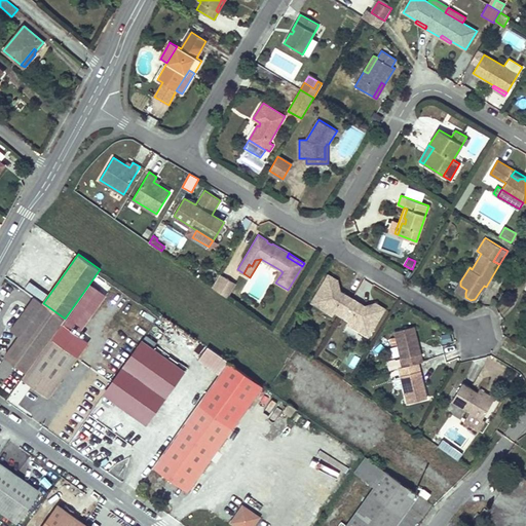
[(275,283),(283,272),(280,270),(273,282),(275,283)]
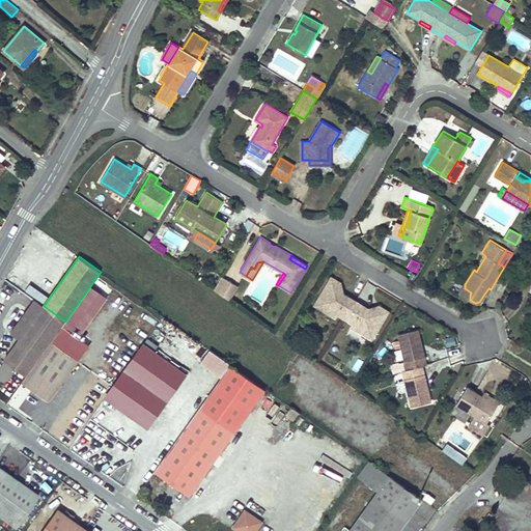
[(222,296),(231,281),(222,276),(214,289),(222,296)]
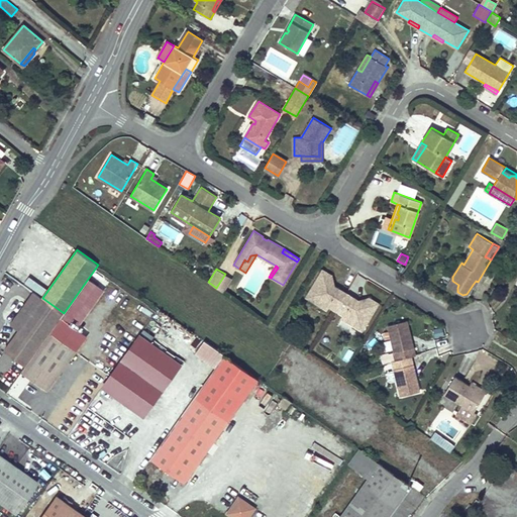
[(306,297),(316,303),(317,299),(329,306),(329,307),(342,315),(343,314),(354,321),(352,324),(362,330),(379,303),(369,297),(366,304),(358,300),(334,286),(328,282),(332,275),(323,270),(306,297)]
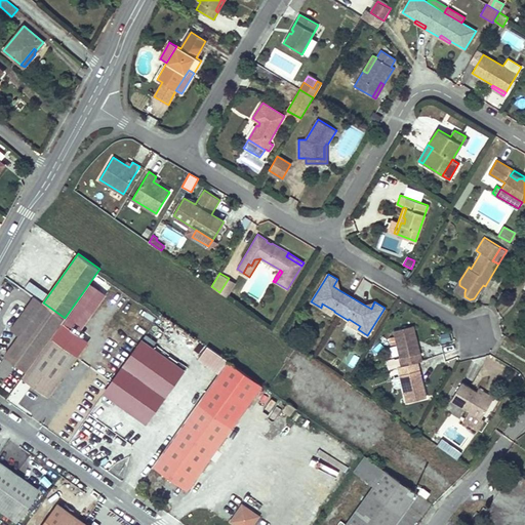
[(226,296),(235,282),(229,278),(219,292),(226,296)]
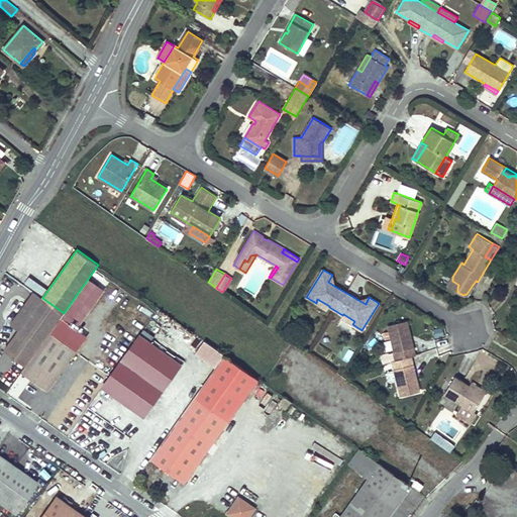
[(457,288),(458,285),(452,281),(452,277),(447,286),(457,292),(457,288)]
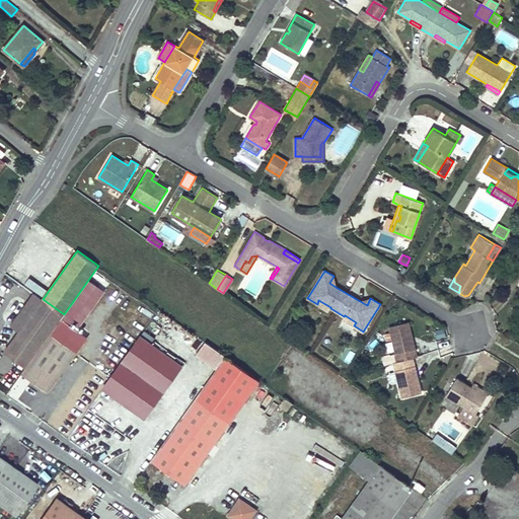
[(50,335),(64,314),(43,299),(33,293),(10,324),(19,331),(4,352),(25,367),(50,335)]
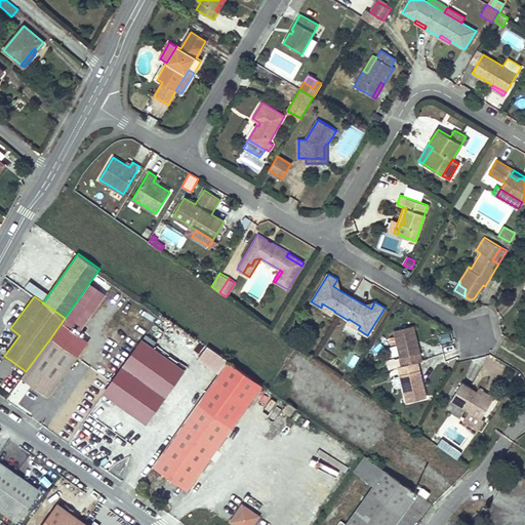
[(334,311),(322,304),(321,308),(332,314),(334,312),(334,311)]
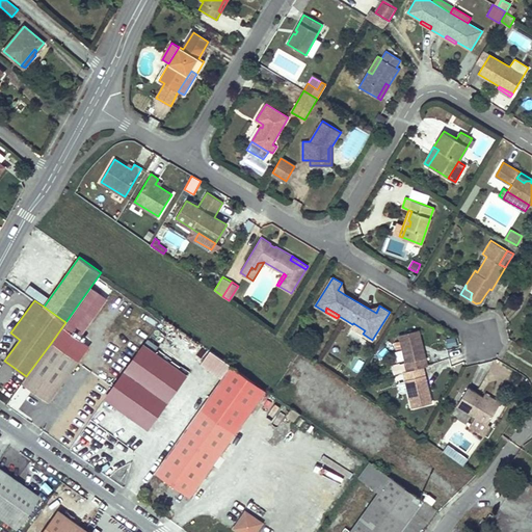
[(365,330),(353,323),(352,324),(350,327),(363,334),(365,330)]
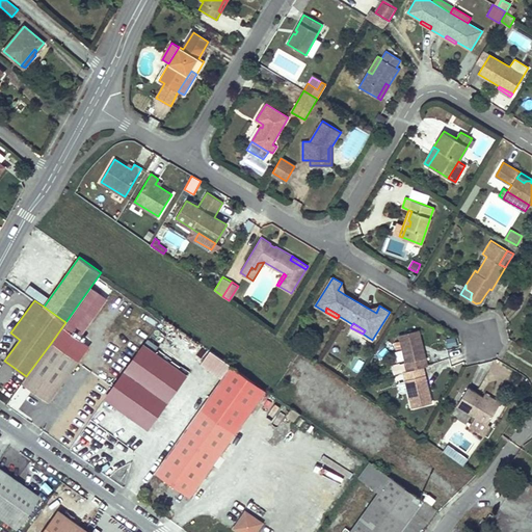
[(427,366),(419,329),(399,335),(406,363),(410,362),(413,369),(408,370),(410,378),(405,379),(413,407),(431,402),(423,367),(427,366)]
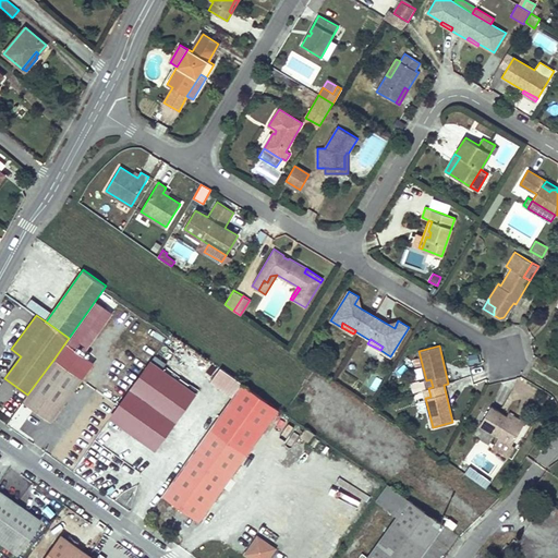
[(477,352),(466,355),(469,365),(480,362),(477,352)]
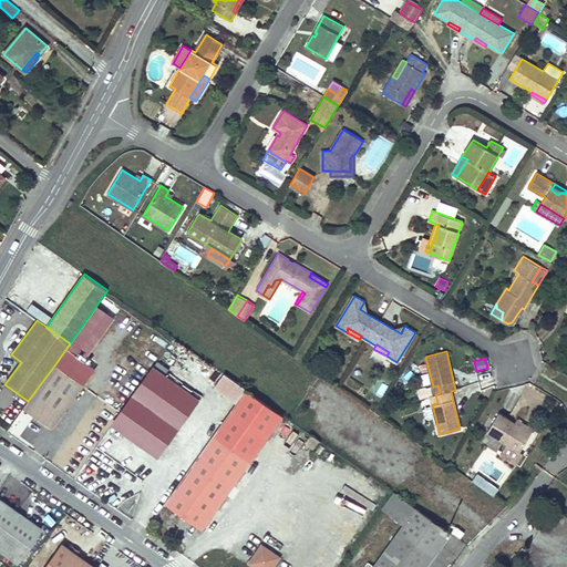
[(157,456),(199,399),(158,370),(162,364),(157,361),(112,424),(157,456)]
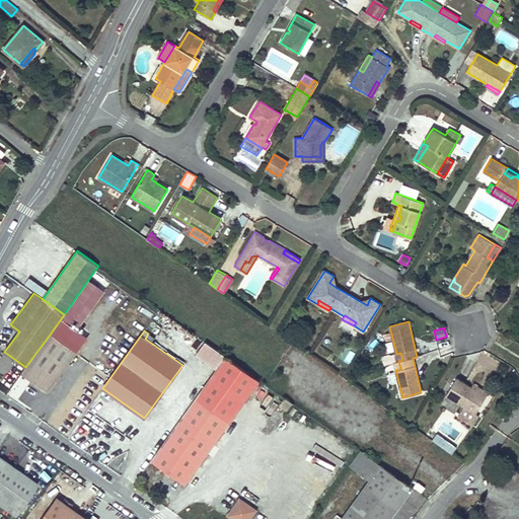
[(151,343),(154,338),(148,334),(145,339),(151,343)]
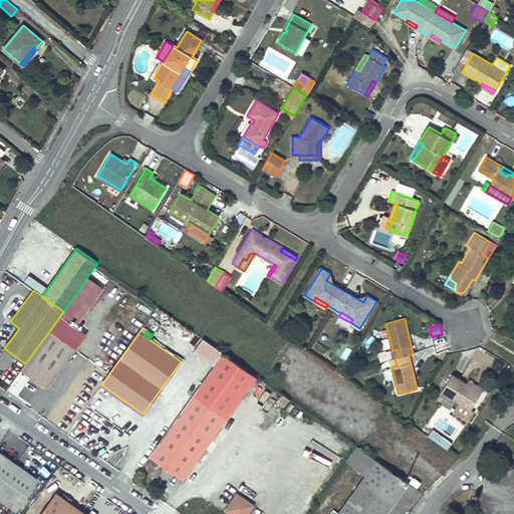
[(74,349),(49,331),(25,363),(22,369),(47,388),(74,349)]
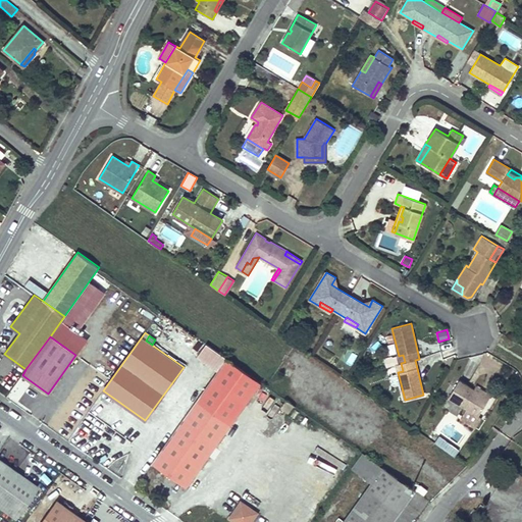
[(352,366),(357,355),(351,352),(346,363),(352,366)]
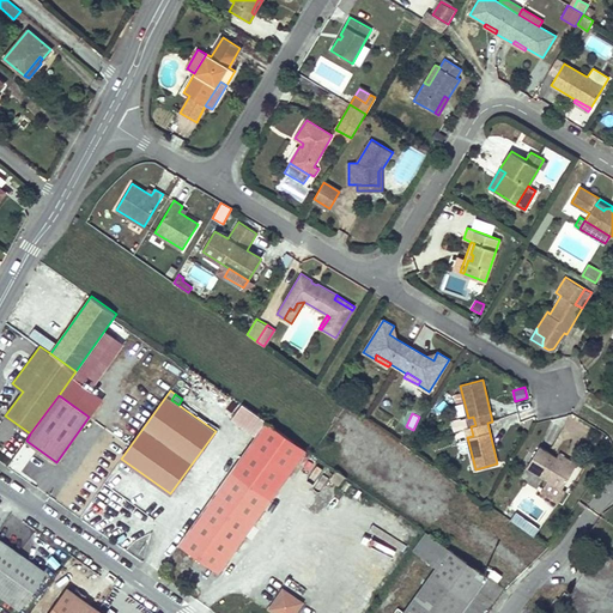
[(575,467),(557,456),(539,447),(527,467),(547,480),(562,489),(575,467)]
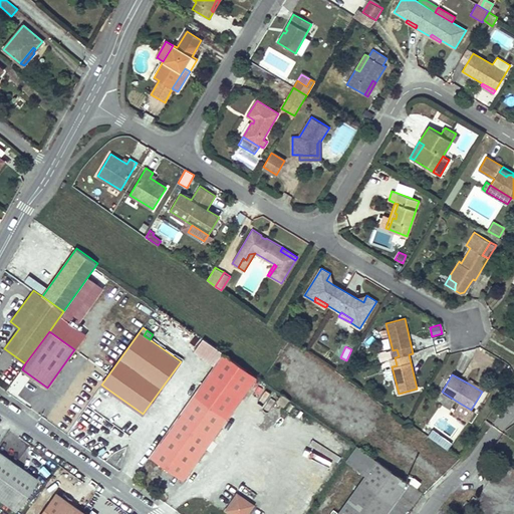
[(484,389),(469,379),(467,382),(482,392),(484,389)]
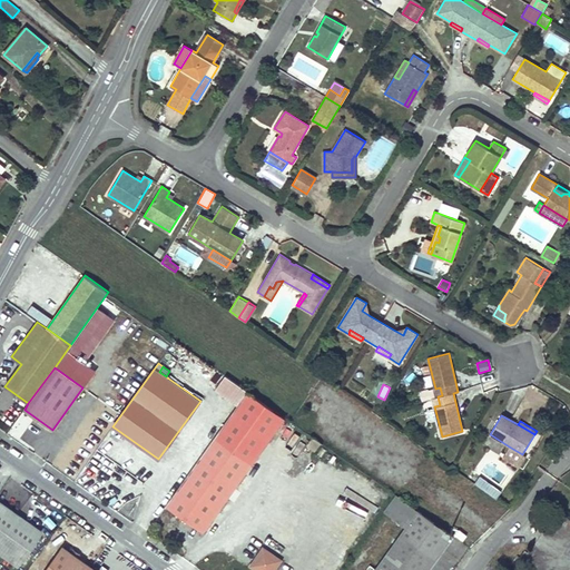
[(315,450),(321,442),(313,436),(307,444),(315,450)]
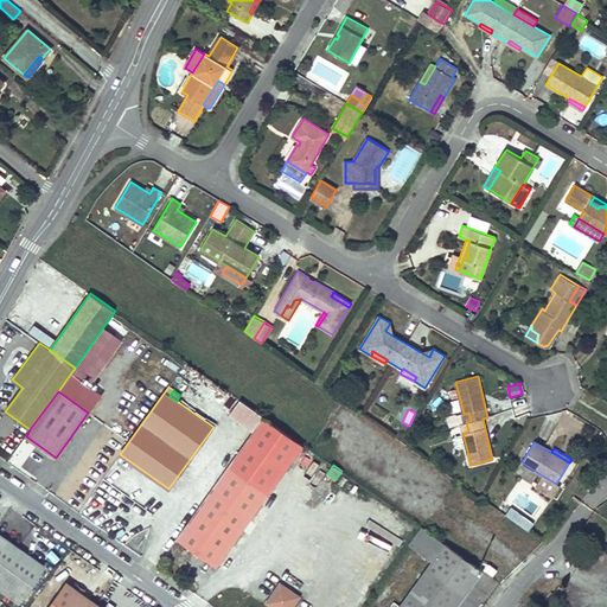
[(216,567),(268,494),(229,466),(177,538),(216,567)]
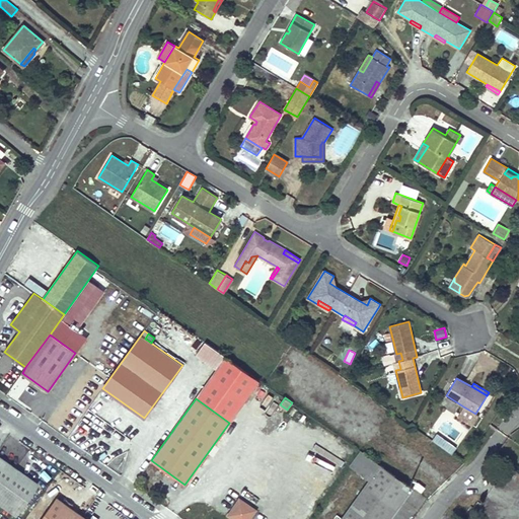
[(473,425),(478,416),(475,414),(463,406),(458,417),(473,425)]
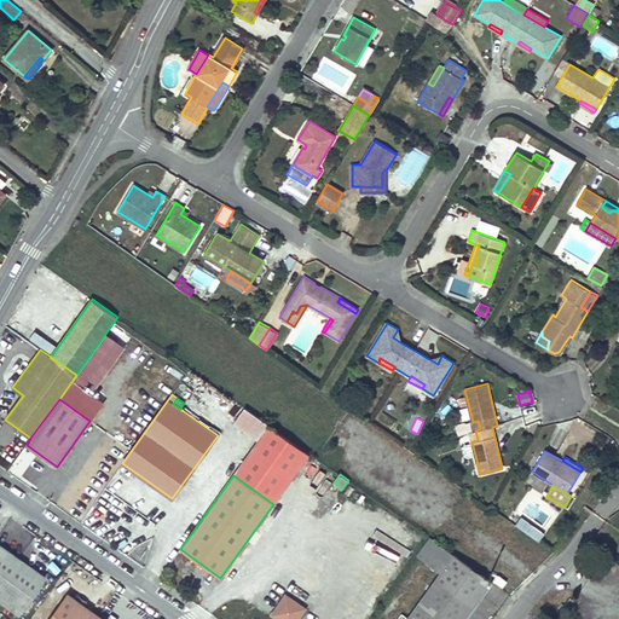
[(557,514),(532,498),(521,514),(547,530),(557,514)]
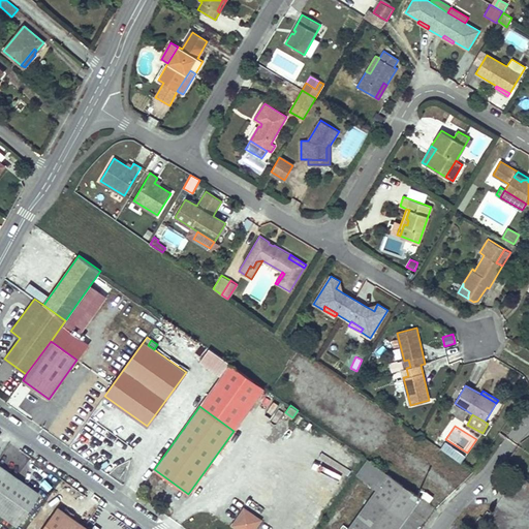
[(460,462),(465,454),(444,441),(439,449),(460,462)]
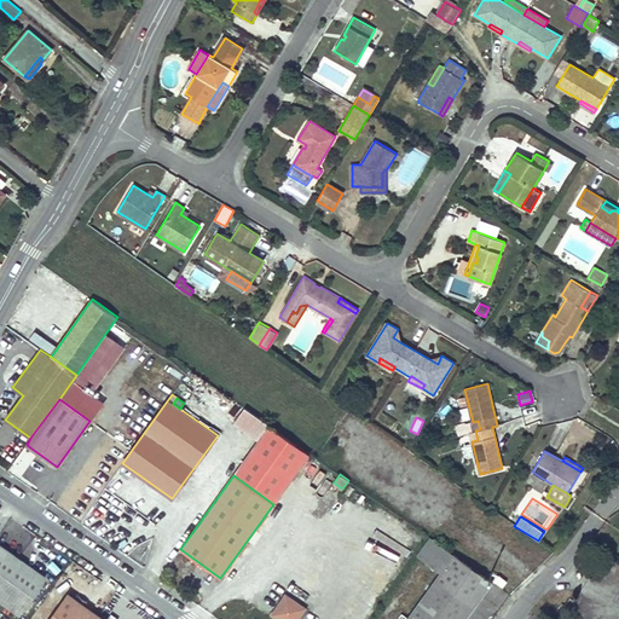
[(463,618),(491,582),(429,537),(418,553),(424,557),(426,561),(432,566),(437,566),(443,571),(408,618),(463,618)]
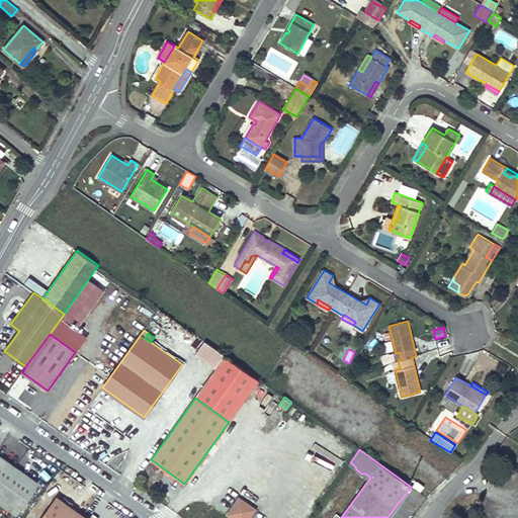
[(36,483),(0,456),(0,503),(15,514),(36,483)]
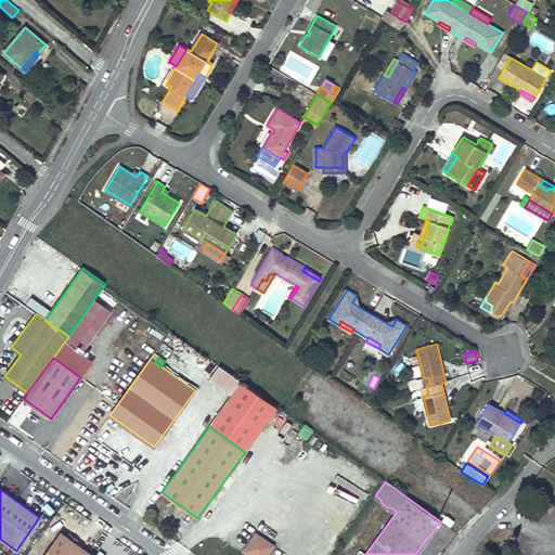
[(259,531),(271,539),(274,533),(262,526),(259,531)]
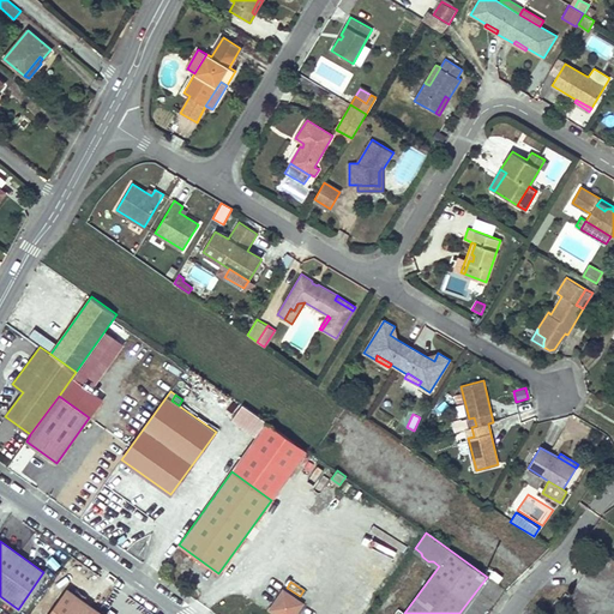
[(102,613),(84,601),(67,589),(48,613),(102,613)]
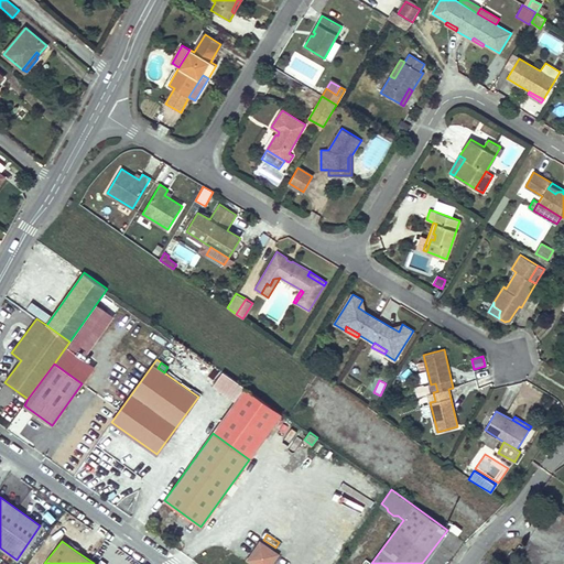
[(274,563),(280,555),(257,542),(246,563),(274,563)]
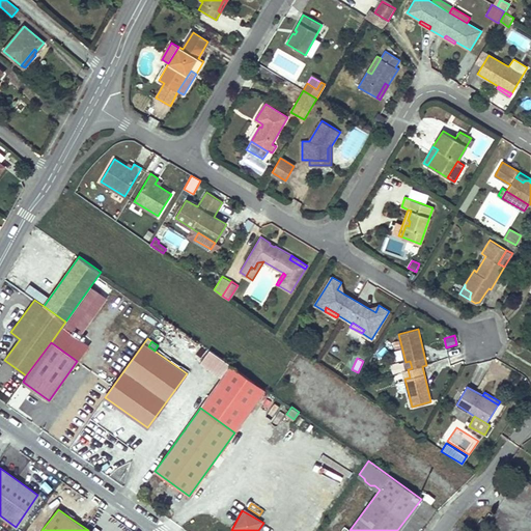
[(470,530),(475,525),(471,522),(466,528),(470,530)]
